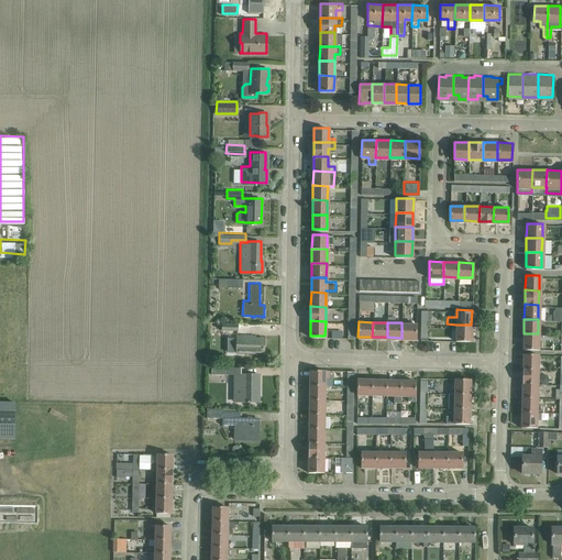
[(401,322),(401,338),(416,338),(416,324),(401,322)]
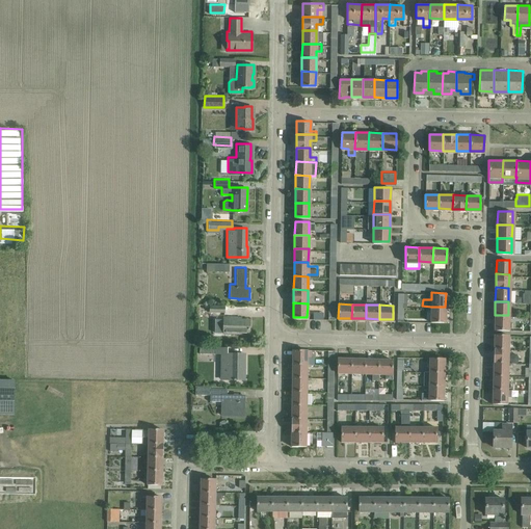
[(445,307),(431,307),(430,320),(445,320),(445,307)]
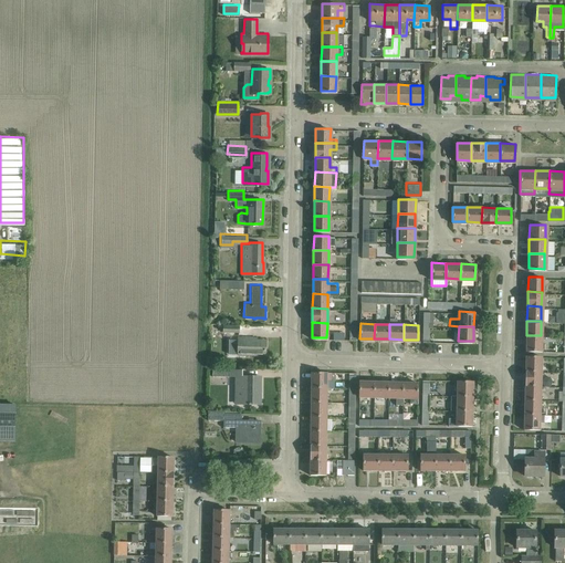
[(541,335),(526,335),(526,350),(540,350),(541,335)]
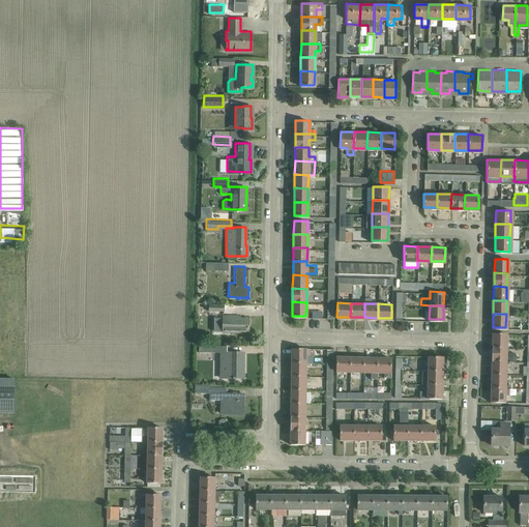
[(222,330),(237,330),(247,330),(248,317),(235,317),(235,315),(223,315),(222,330)]
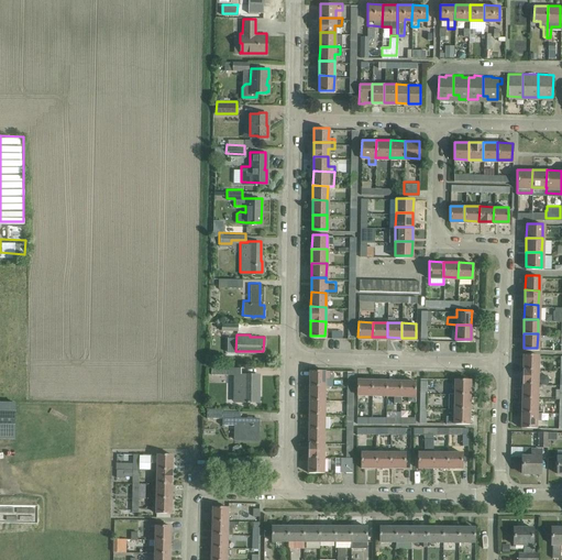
[(522,368),(537,368),(537,353),(524,353),(522,368)]
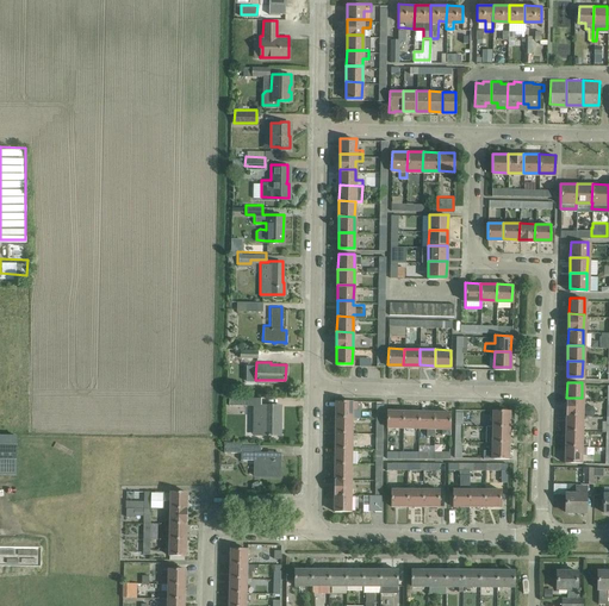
[(267,432),(267,433),(269,433),(269,432),(280,432),(280,404),(260,404),(261,395),(229,395),(229,404),(254,404),(254,424),(262,424),(262,432),(267,432)]
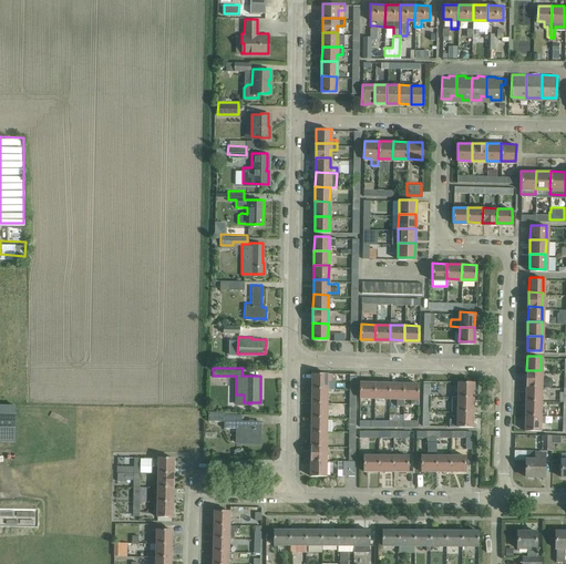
[(541,370),(526,370),(526,385),(541,386),(541,370)]
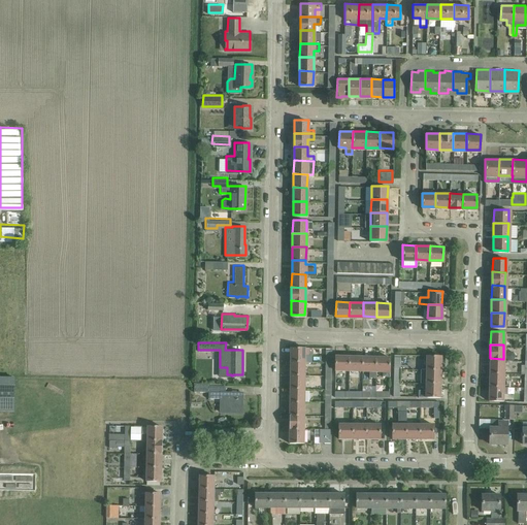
[(290,347),(290,360),(304,360),(304,354),(307,354),(307,347),(290,347)]
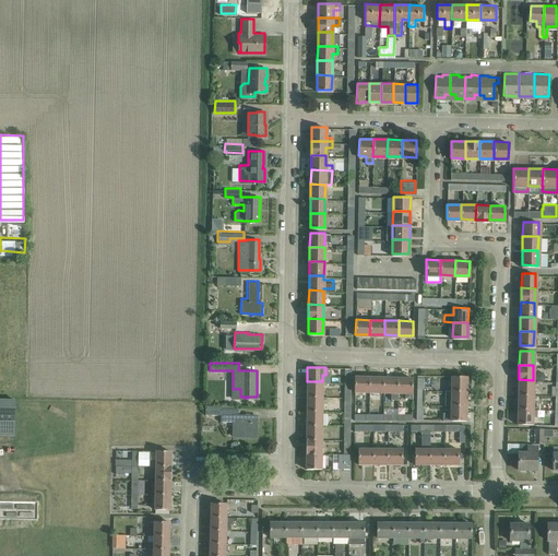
[(452,375),(451,390),(466,390),(466,376),(452,375)]
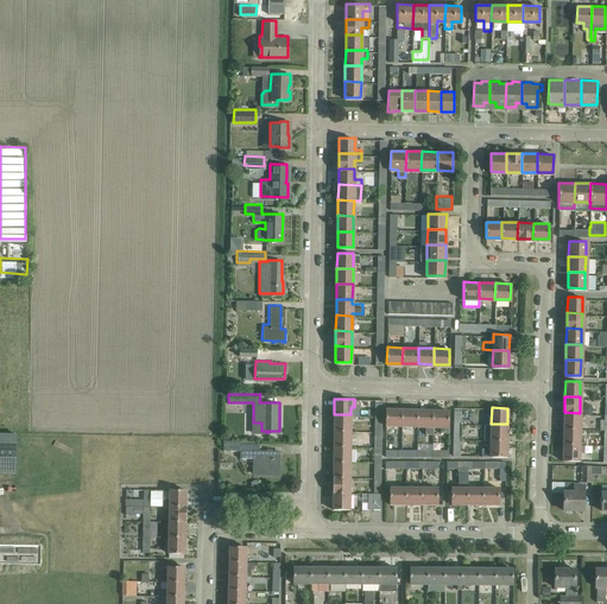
[(400,424),(402,408),(386,408),(385,424),(400,424)]
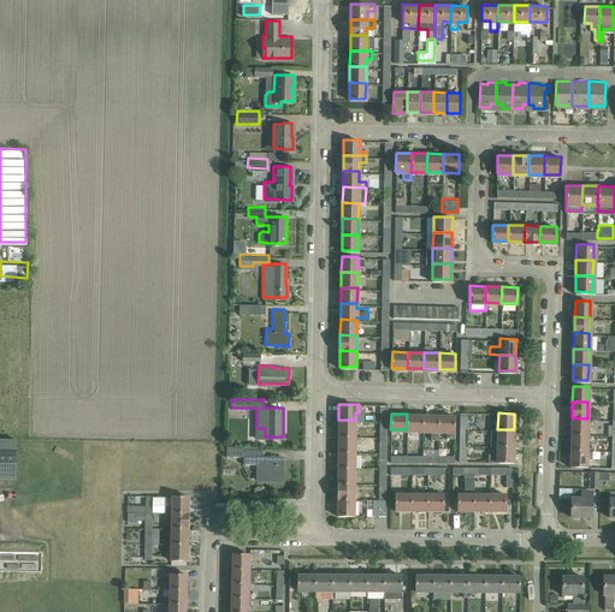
[(423,414),(407,414),(406,429),(421,431),(423,414)]
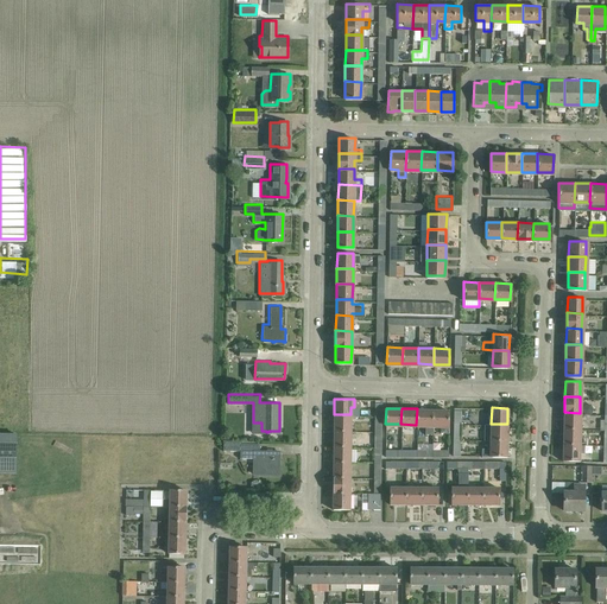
[(432,409),(417,408),(416,425),(424,425),(424,432),(431,432),(432,425),(432,409)]
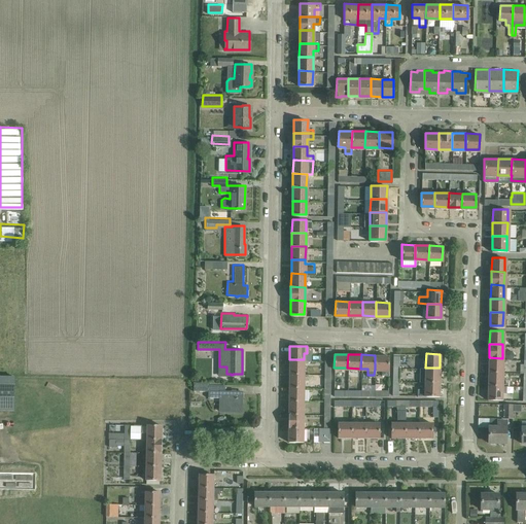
[(388,355),(375,355),(375,369),(380,369),(380,374),(388,374),(388,355)]
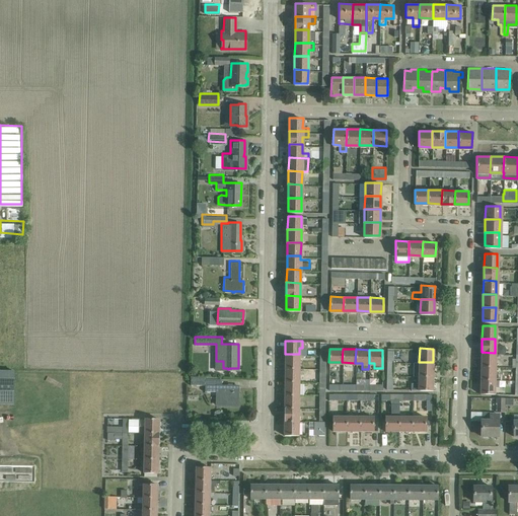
[(482,352),(481,365),(494,366),(495,353),(482,352)]
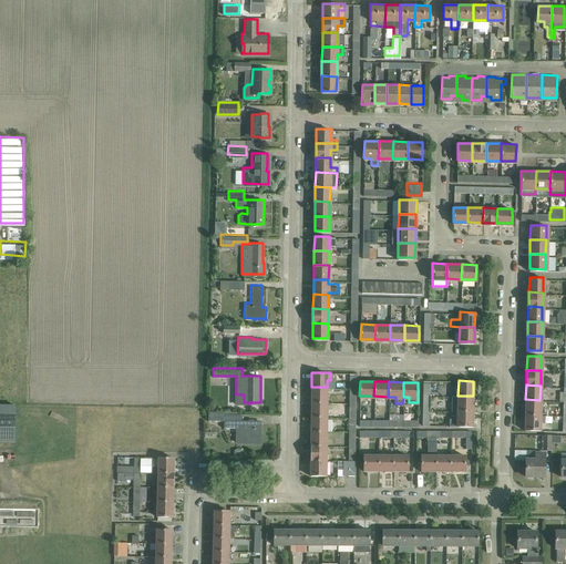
[(311,387),(311,401),(326,401),(327,387),(311,387)]
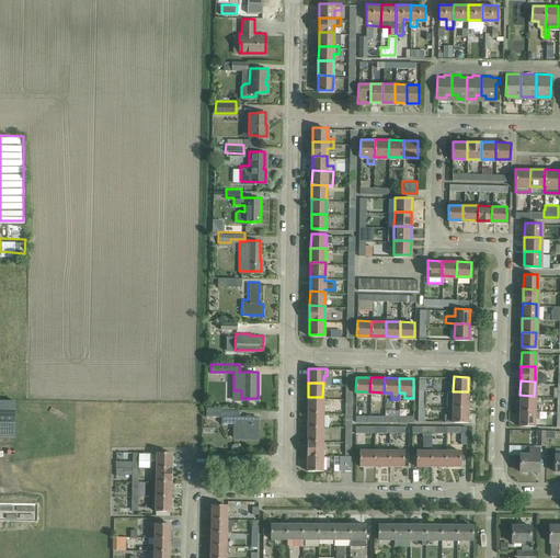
[(468,391),(453,391),(446,390),(446,405),(453,406),(467,406),(468,391)]
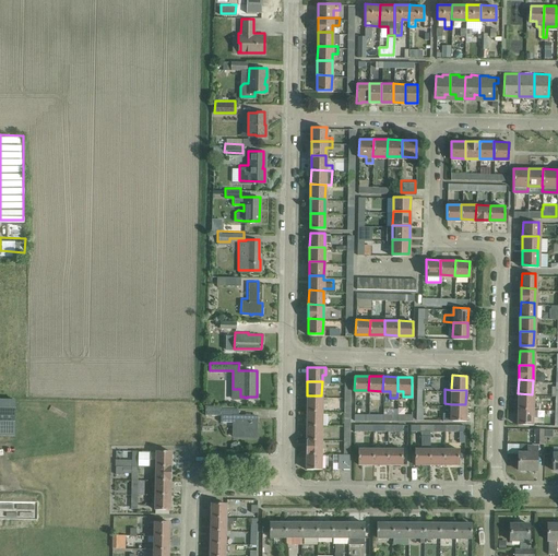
[(518,393),(518,407),(532,409),(532,394),(518,393)]
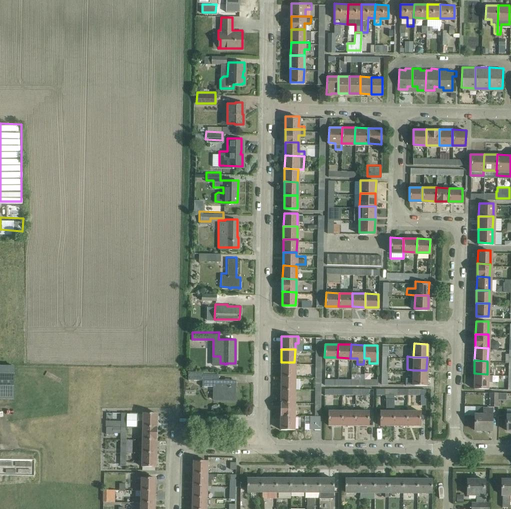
[(294,362),(281,362),(281,375),(294,375),(294,362)]
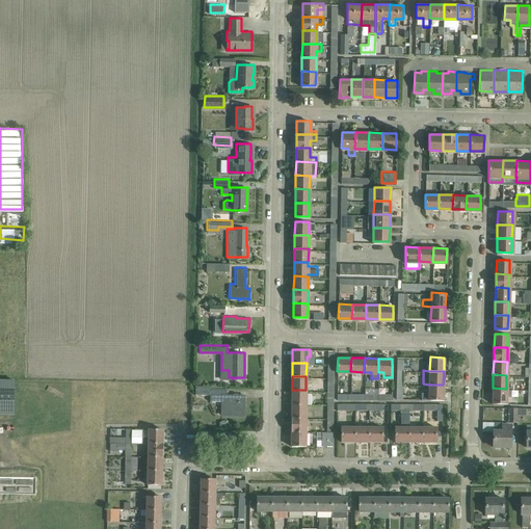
[(350,381),(350,392),(350,398),(364,398),(364,392),(356,392),(356,381),(350,381)]
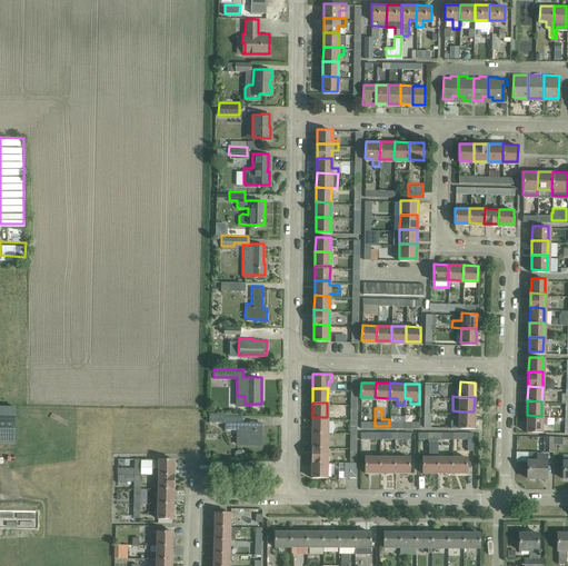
[(208,411),(208,420),(208,423),(209,423),(213,423),(213,420),(223,420),(223,427),(237,428),(237,443),(260,443),(261,421),(242,420),(242,414),(226,414),(226,411),(208,411)]
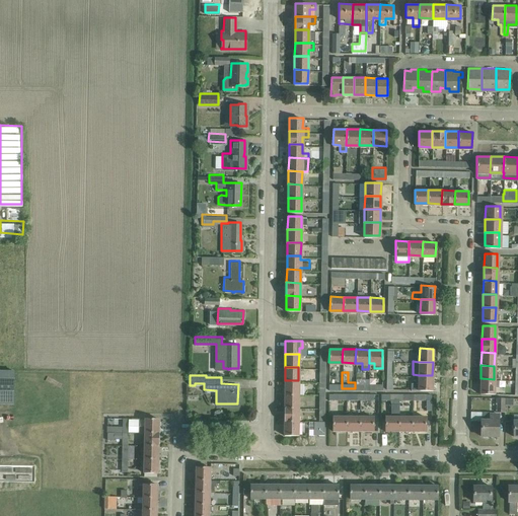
[(419,375),(419,381),(411,381),(411,388),(432,388),(432,375),(419,375)]
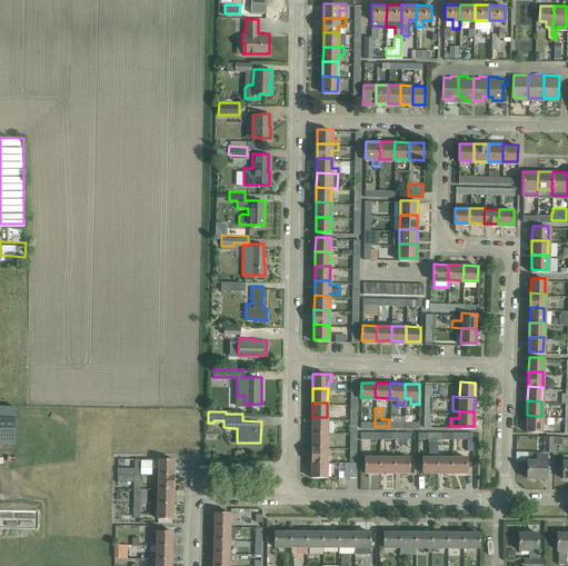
[(15,414),(0,413),(0,440),(15,442),(15,414)]
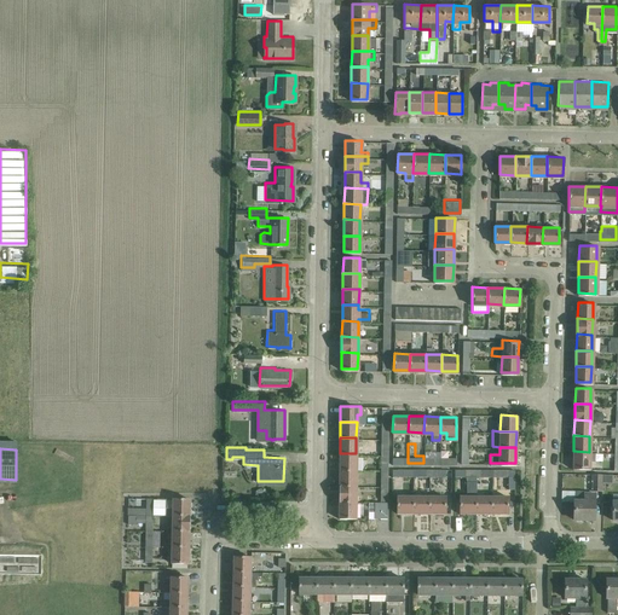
[(589,452),(573,451),(573,466),(589,468),(589,452)]
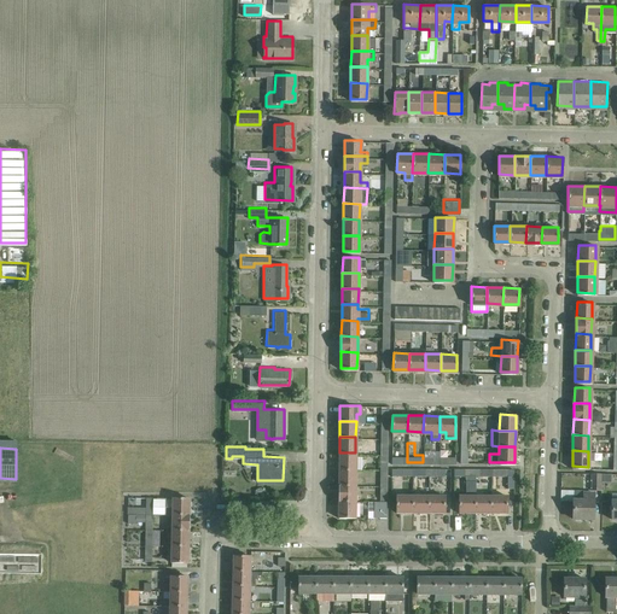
[(355,452),(339,452),(339,468),(355,468),(355,452)]
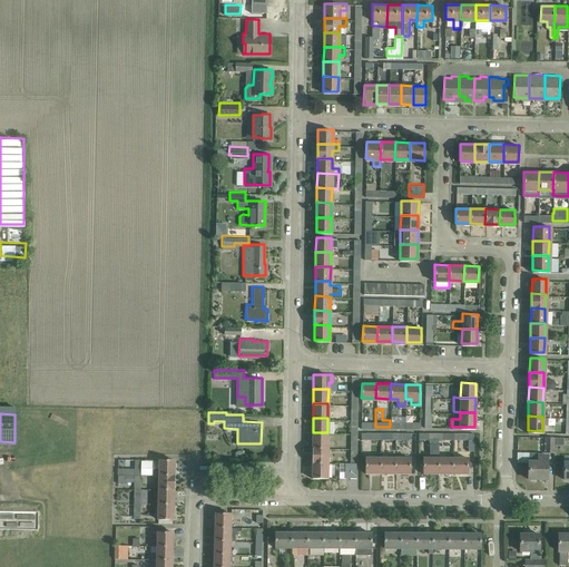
[(313,432),(312,447),(327,447),(327,432),(313,432)]
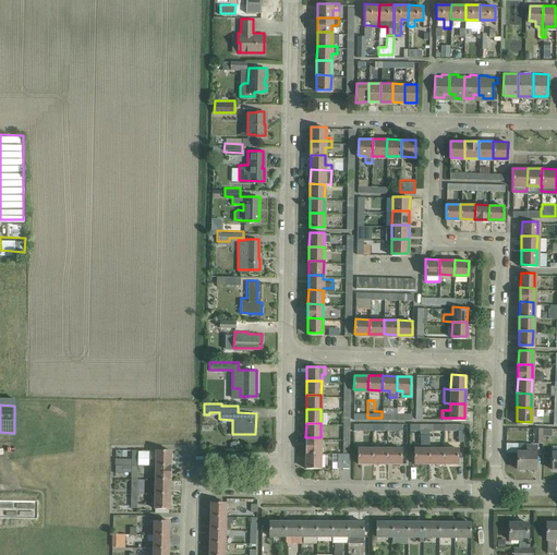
[(321,437),(305,437),(305,451),(321,451),(321,437)]
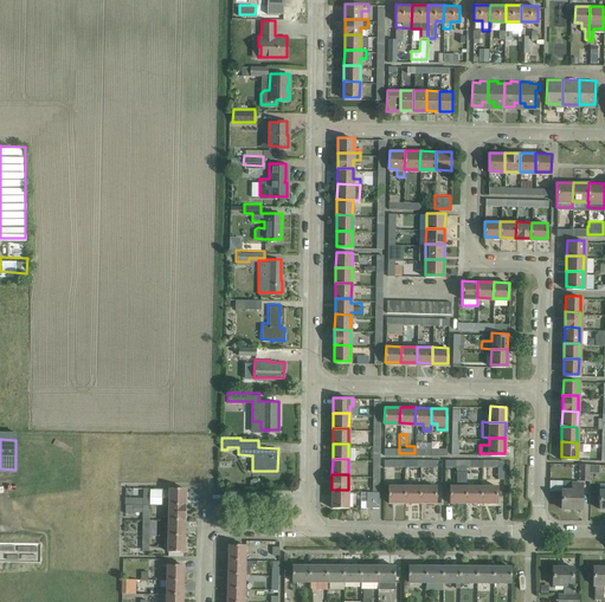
[(549,477),(549,489),(560,489),(560,483),(561,483),(561,477),(549,477)]
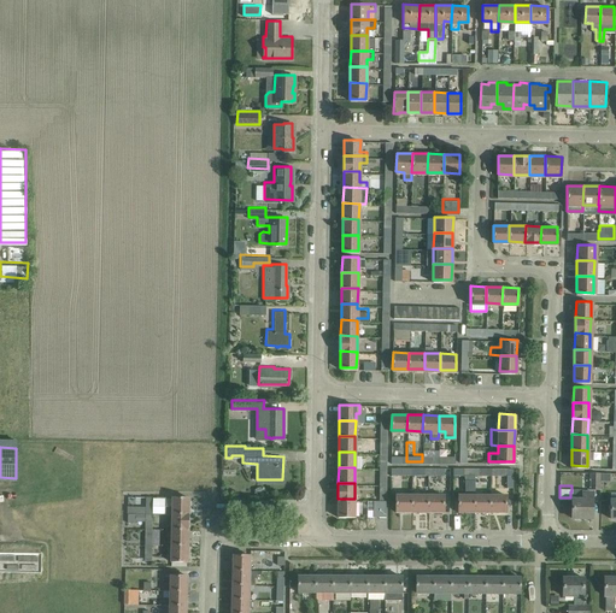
[(592,517),(592,489),(582,489),(582,497),(572,497),(572,516),(592,517)]
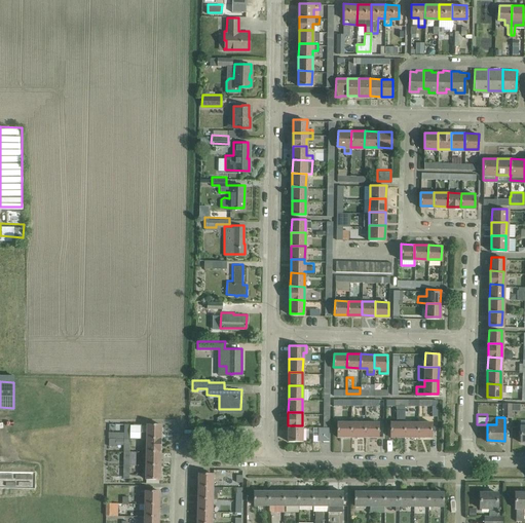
[(351,435),(351,420),(337,420),(337,435),(351,435)]
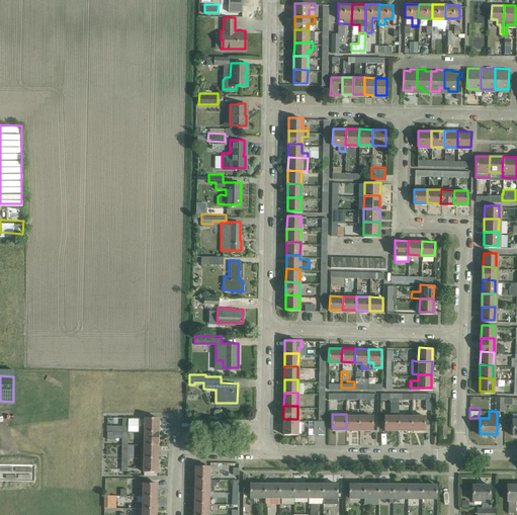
[(359,415),(346,414),(346,428),(359,428),(359,415)]
